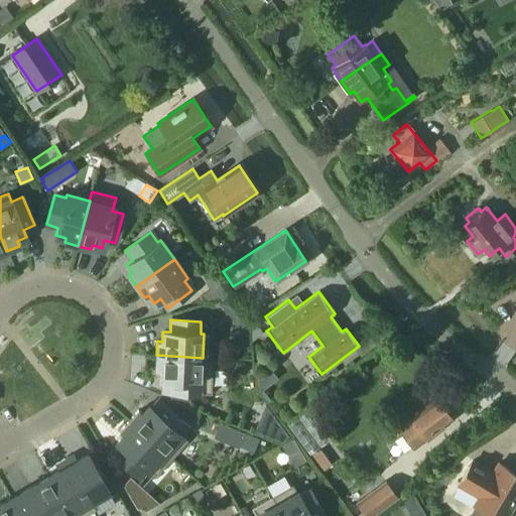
[(211,394),(213,357),(203,357),(203,358),(156,355),(156,369),(160,369),(160,379),(167,379),(167,391),(211,394)]
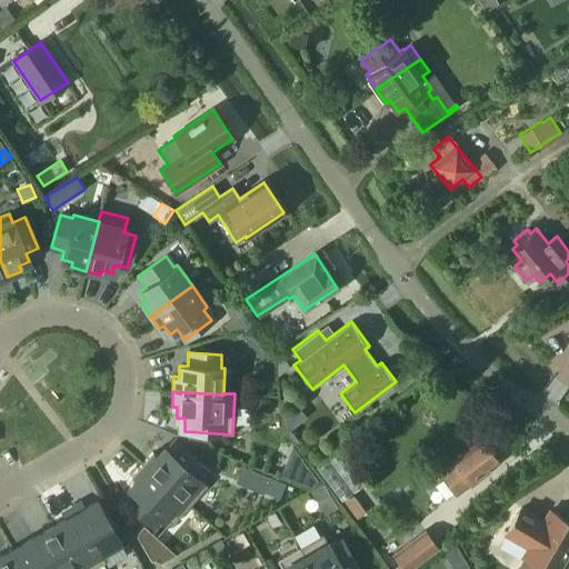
[(448,451),(435,461),(456,492),(499,461),(497,458),(498,455),(493,448),(489,448),(481,438),(452,458),(448,451)]
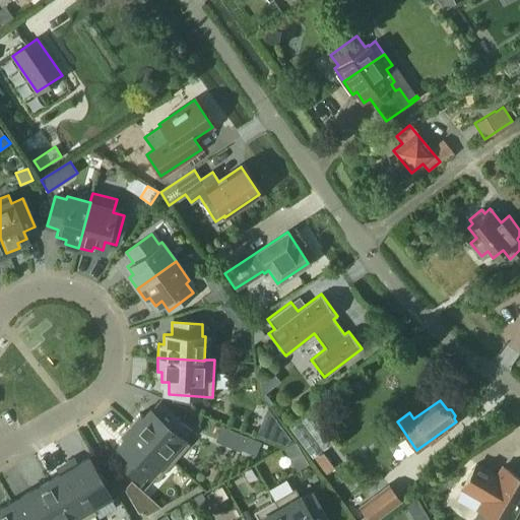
[(130,424),(172,461),(188,443),(179,435),(187,426),(164,405),(155,414),(149,409),(143,417),(139,413),(130,424)]
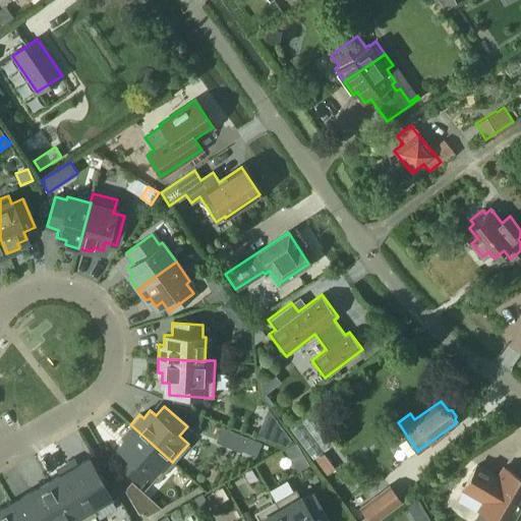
[(268,408),(257,436),(285,446),(291,441),(268,408)]
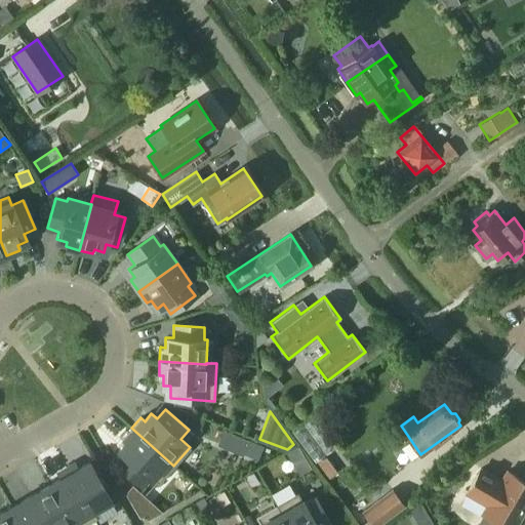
[(314,416),(292,433),(315,462),(336,447),(314,416)]
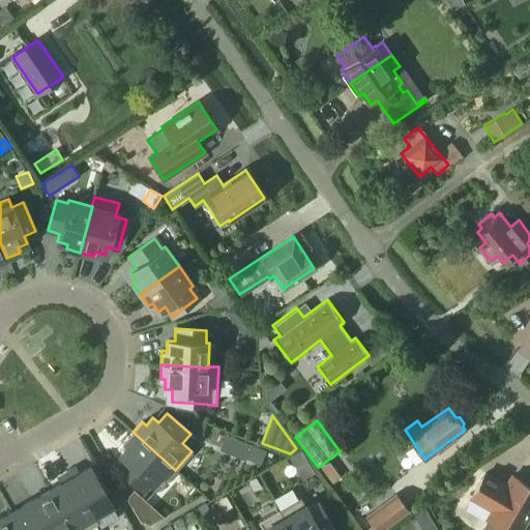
[(175,470),(133,432),(122,442),(127,446),(120,454),(126,460),(118,469),(141,490),(149,480),(158,489),(175,470)]
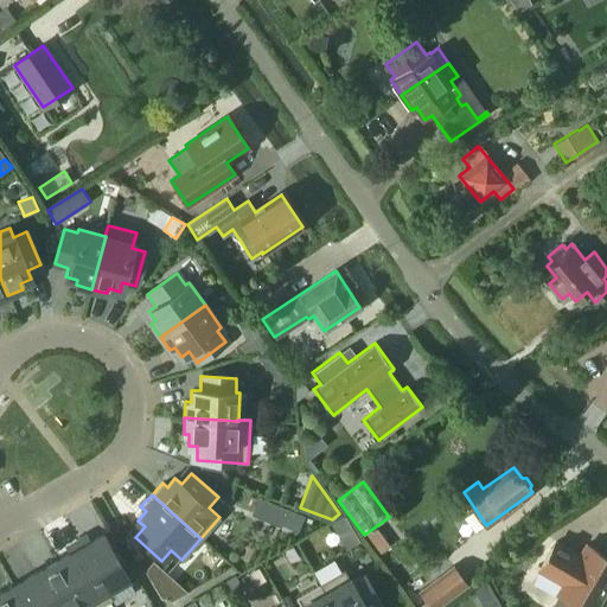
[(287,509),(281,524),(298,531),(304,516),(287,509)]
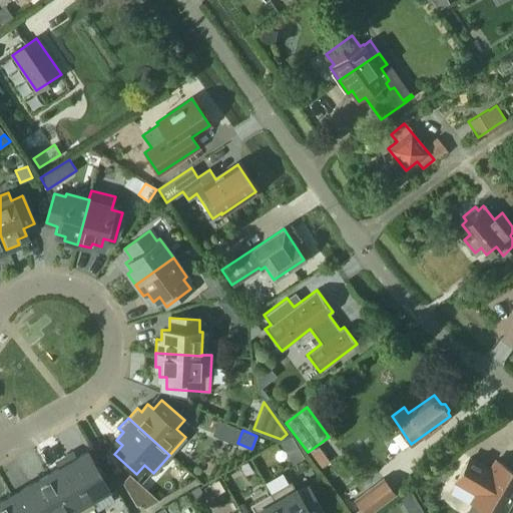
[(291,436),(280,442),(285,450),(296,444),(291,436)]
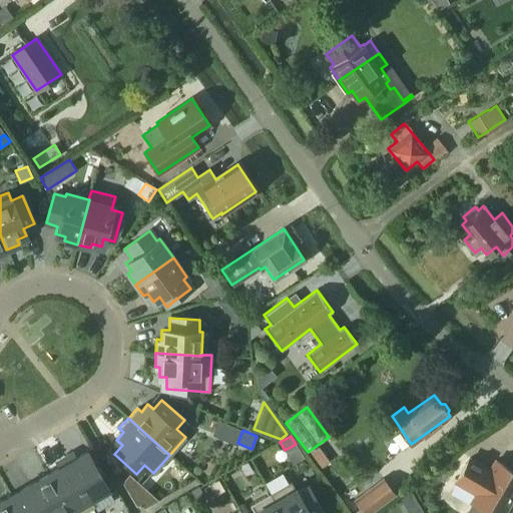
[(319,447),(309,454),(320,469),(330,462),(319,447)]
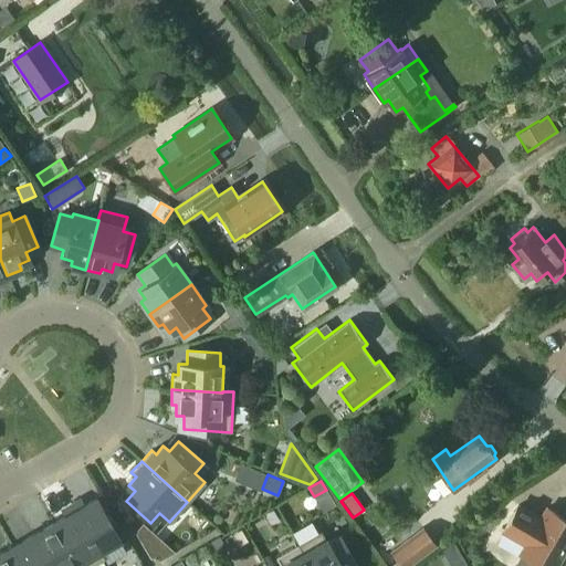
[(96,499),(74,511),(103,561),(104,559),(102,555),(122,543),(105,514),(96,499)]
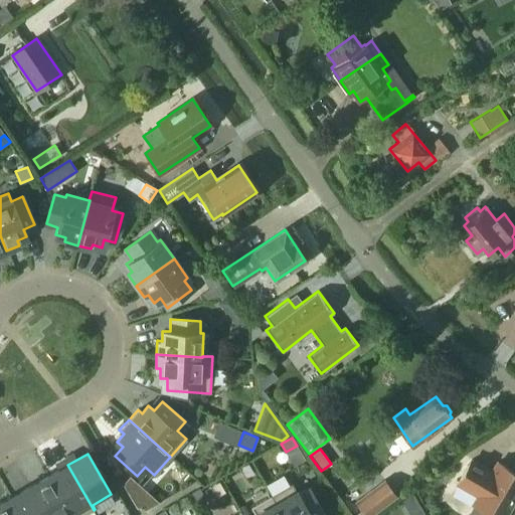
[(491,514),(505,514),(514,499),(514,467),(513,467),(511,471),(497,463),(491,473),(484,469),(484,468),(471,460),(457,484),(478,496),(473,504),(491,514)]
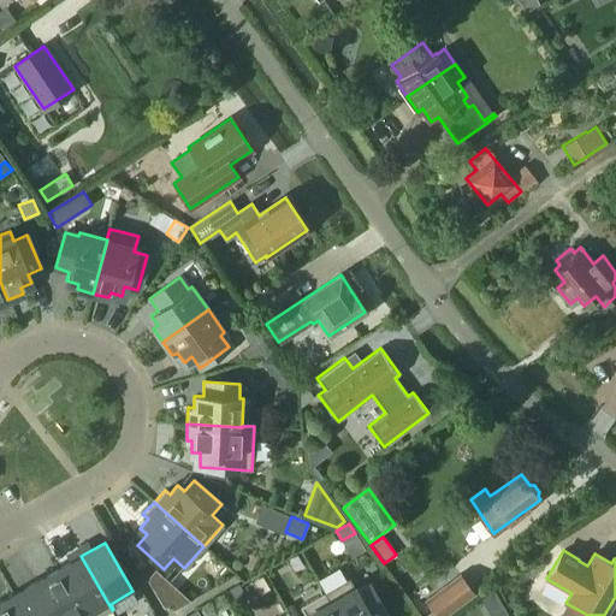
[(76,560),(59,569),(86,615),(100,615),(112,610),(81,556),(76,560)]
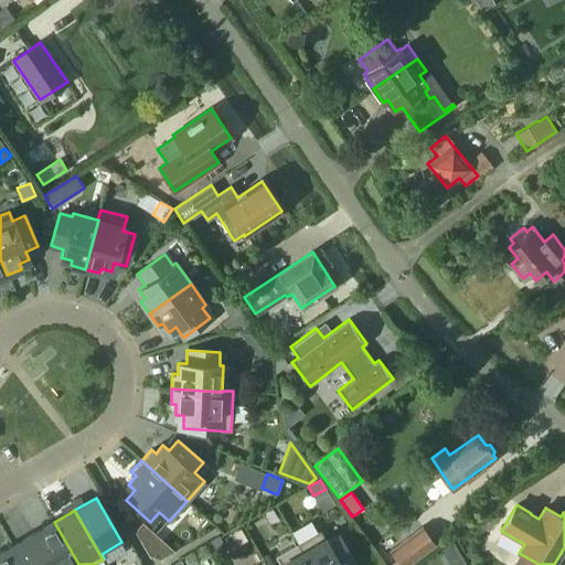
[(78,564),(54,522),(33,534),(51,564),(78,564)]
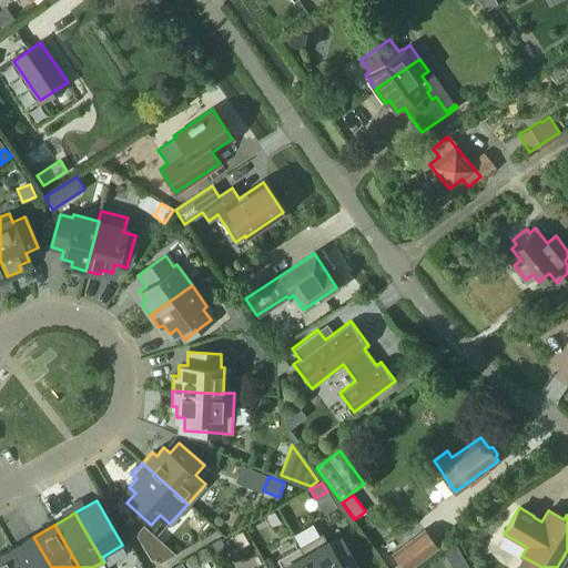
[(143,525),(137,534),(151,559),(161,563),(175,554),(143,525)]
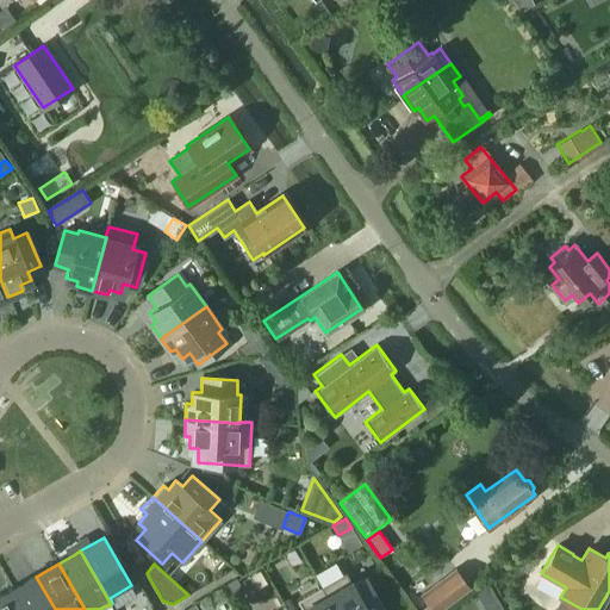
[(456,567),(419,595),(430,609),(440,609),(471,589),(456,567)]
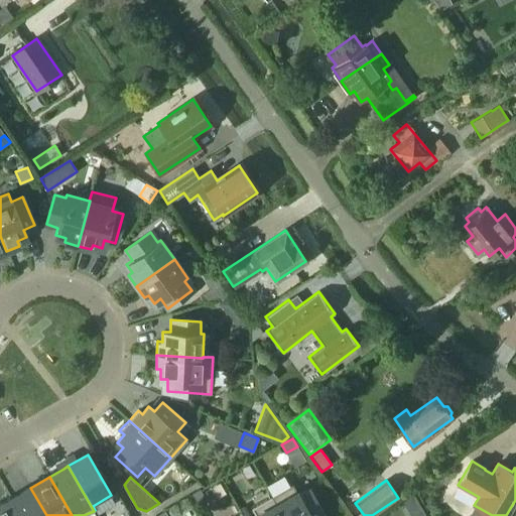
[(292,484),(271,496),(282,515),(324,515),(309,490),(298,496),(292,484)]
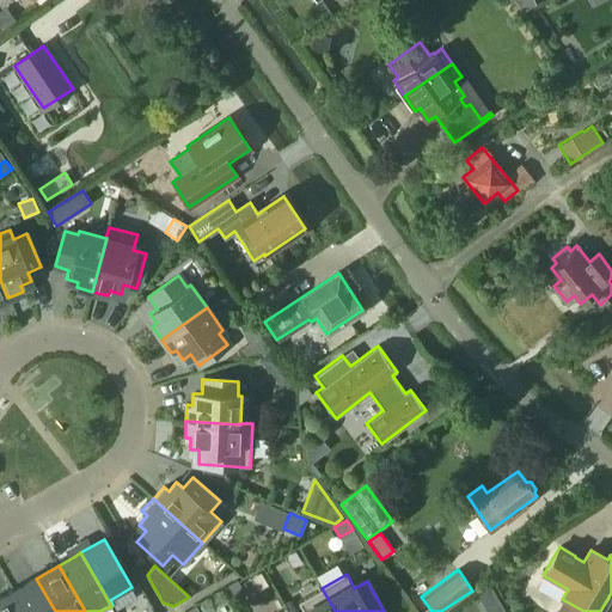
[(55,611),(36,579),(13,592),(25,611),(55,611)]
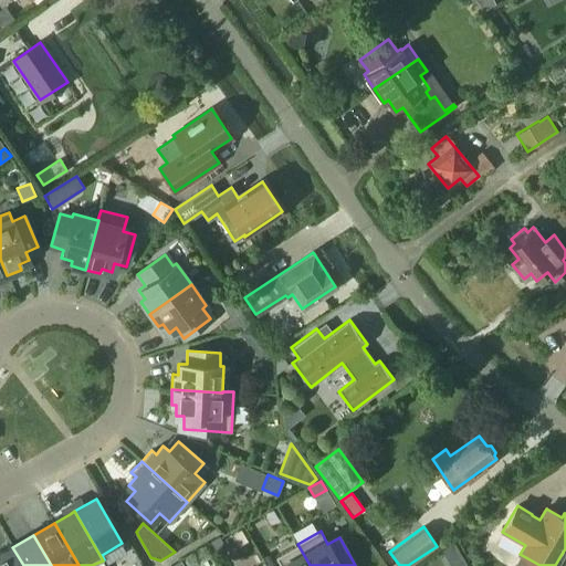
[(219,536),(209,542),(217,554),(227,548),(219,536)]
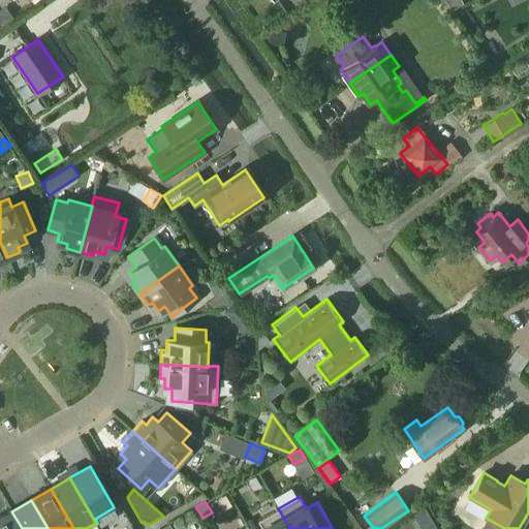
[(289,528),(278,508),(257,521),(261,528),(289,528)]
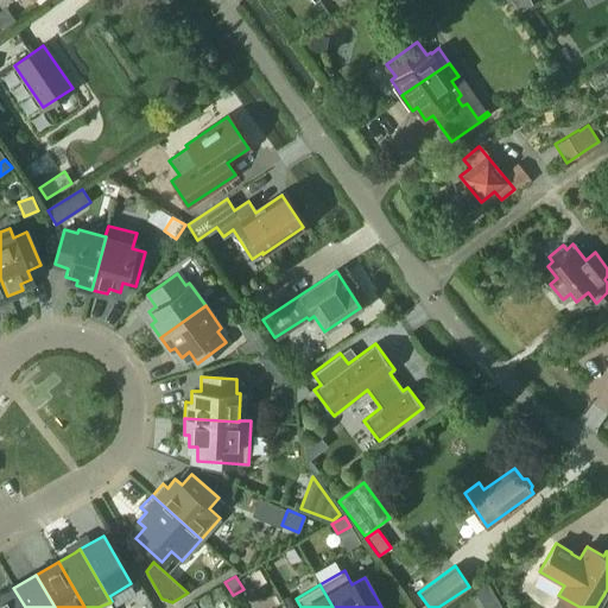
[(487,584),(475,591),(485,607),(496,600),(487,584)]
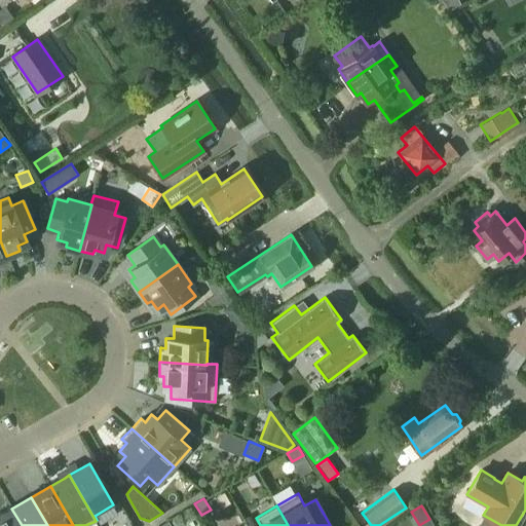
[(22,525),(11,509),(0,515),(0,525),(22,525)]
